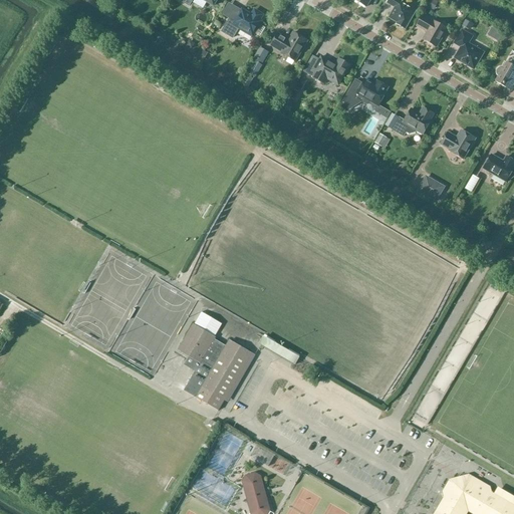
[(397,24),(405,30),(416,11),(402,3),(403,0),(389,0),(387,3),(395,8),(389,18),(397,23),(397,24)]
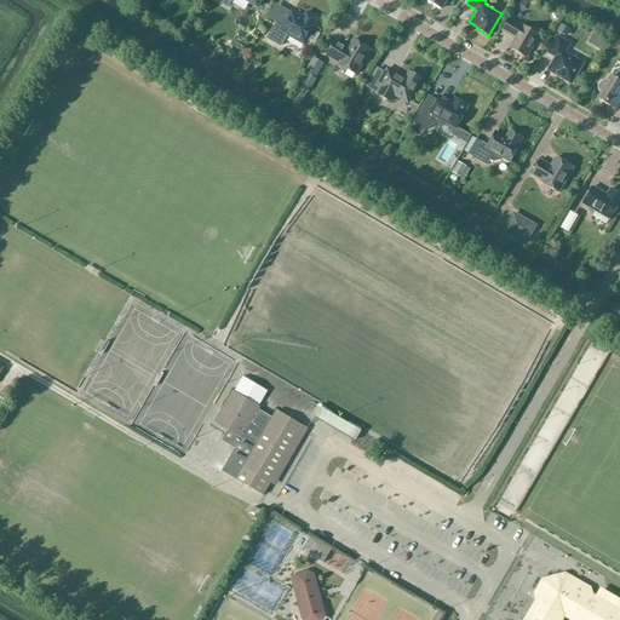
[(518,0),(514,9),(520,12),(524,3),(520,0),(518,0)]
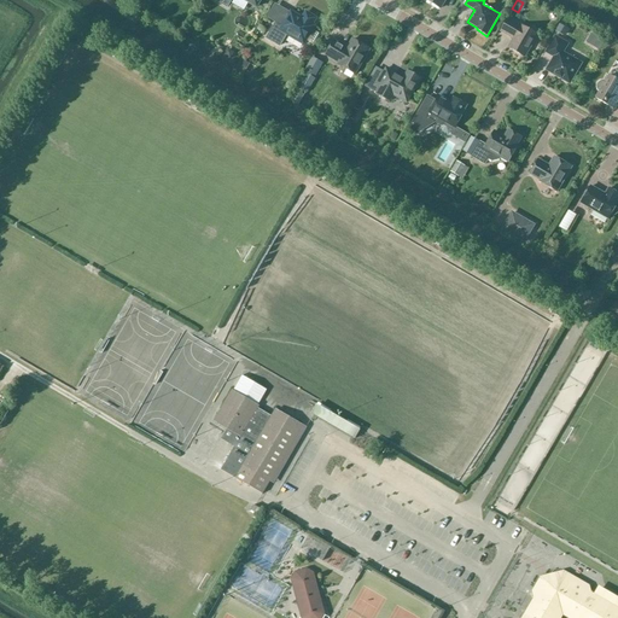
[(318,18),(307,11),(303,18),(292,11),(283,25),(277,22),(268,38),(281,45),(287,34),(304,44),(315,25),(314,24),(318,18)]
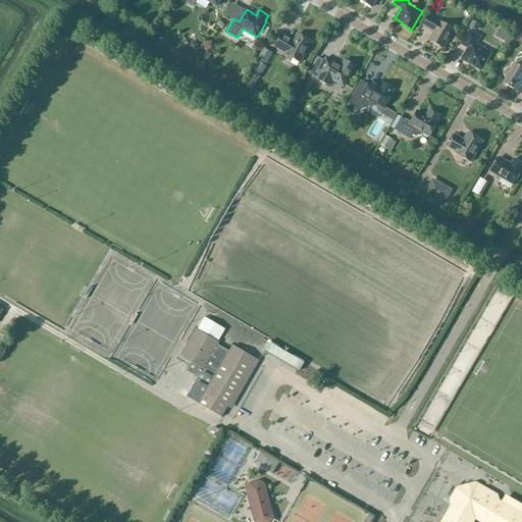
[(429,41),(444,49),(454,30),(429,15),(423,27),(433,33),(429,41)]
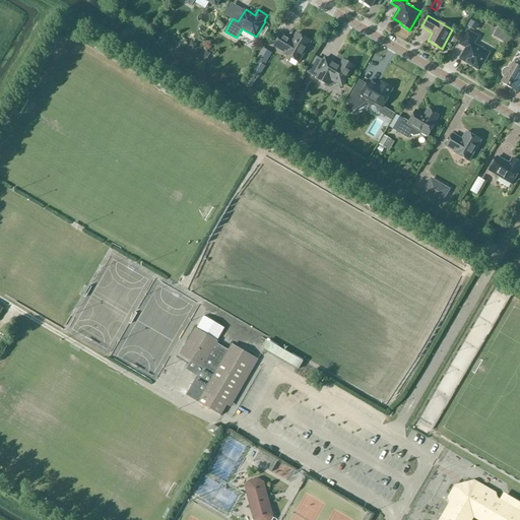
[(475,31),(478,25),(471,21),(467,27),(475,31)]
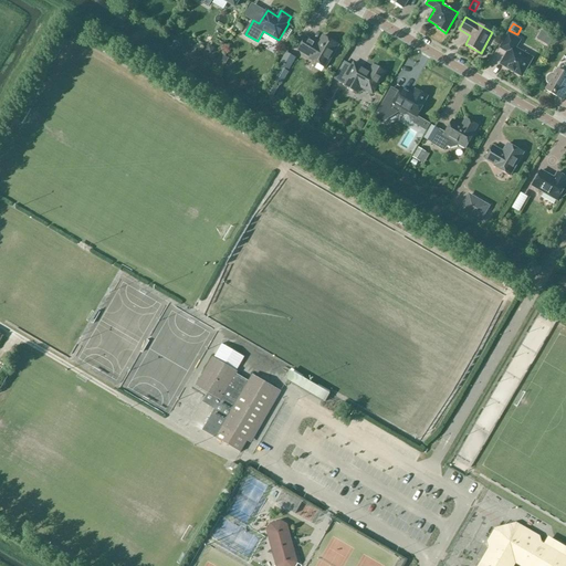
[(501,63),(513,70),(513,71),(522,76),(533,58),(515,49),(520,40),(507,33),(500,48),(507,52),(501,63)]
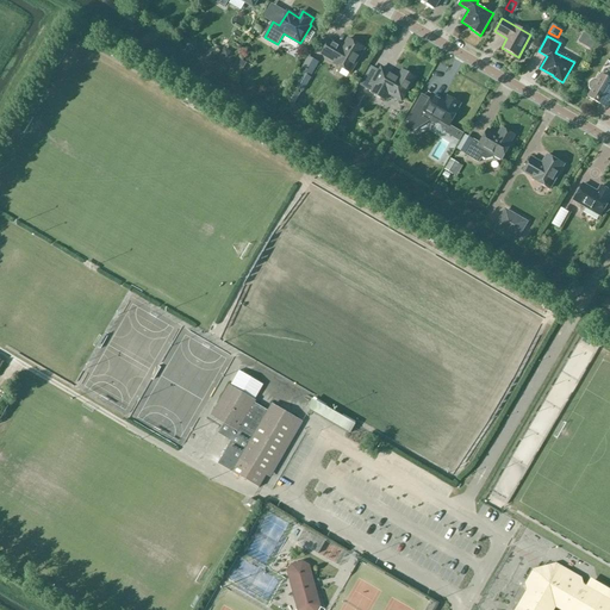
[(592,37),(586,47),(591,49),(597,39),(592,37)]
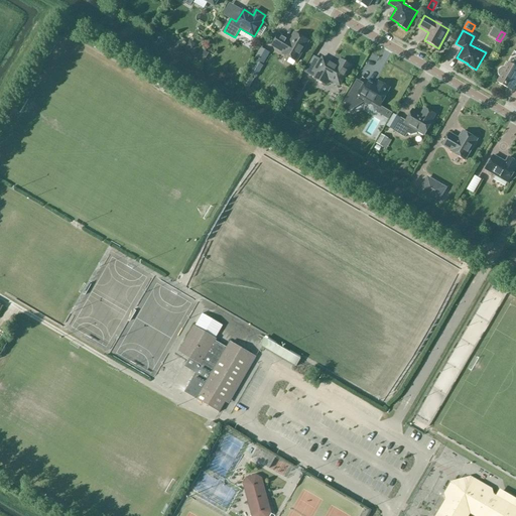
[(309,41),(295,32),(290,40),(279,34),(272,45),(283,52),(283,53),(296,61),(309,41)]
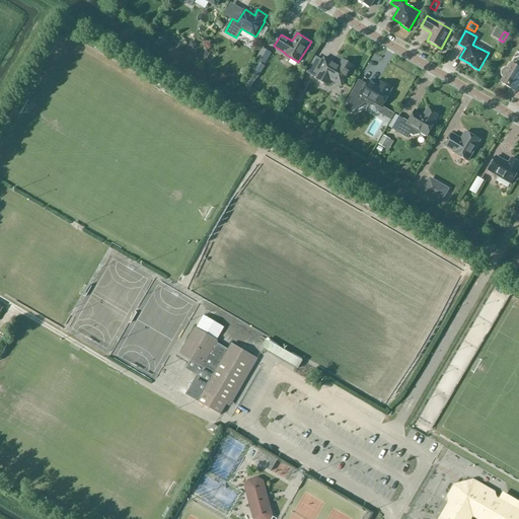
[(192,41),(188,47),(194,50),(197,44),(192,41)]
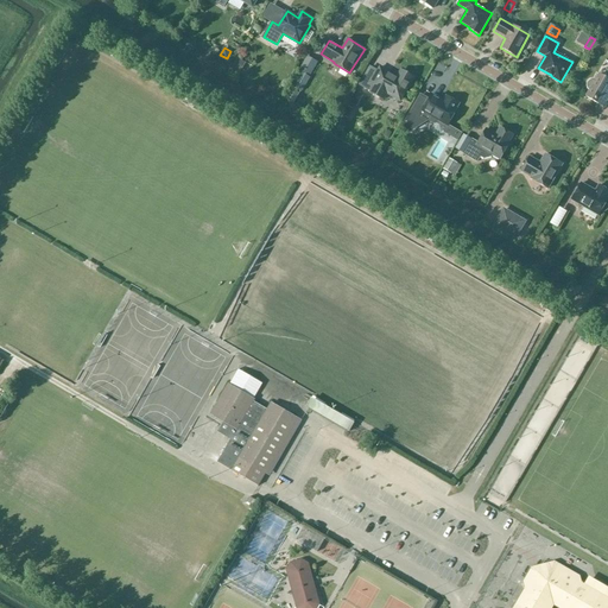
[(310,76),(317,62),(306,56),(299,70),(310,76)]
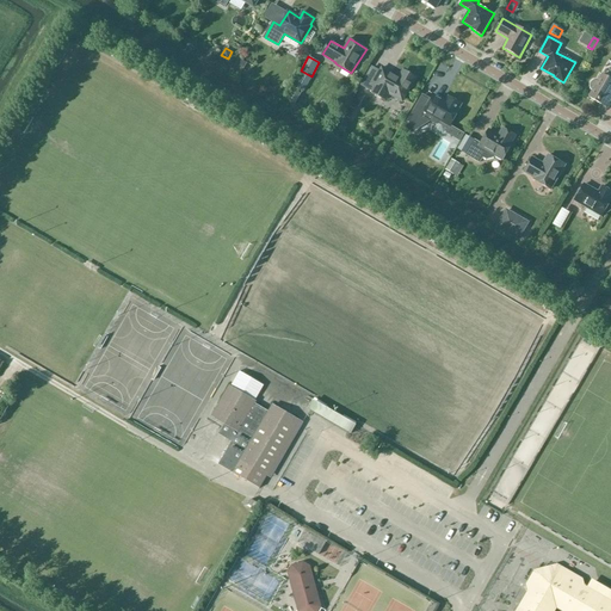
[(239,57),(233,69),(240,73),(247,62),(239,57)]
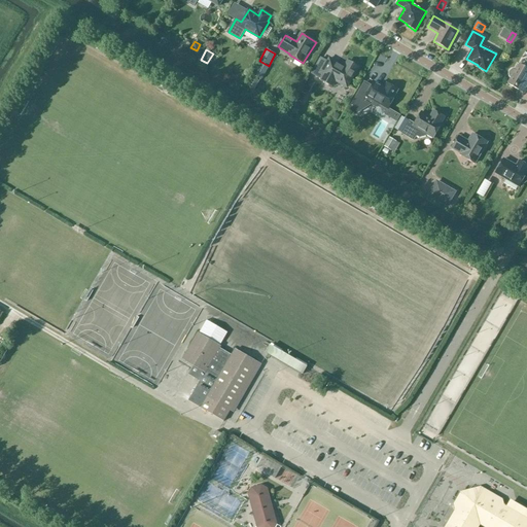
[(329,58),(327,62),(320,58),(311,73),(321,79),(331,85),(336,80),(340,83),(343,82),(348,85),(355,73),(358,67),(349,61),(345,67),(329,58)]
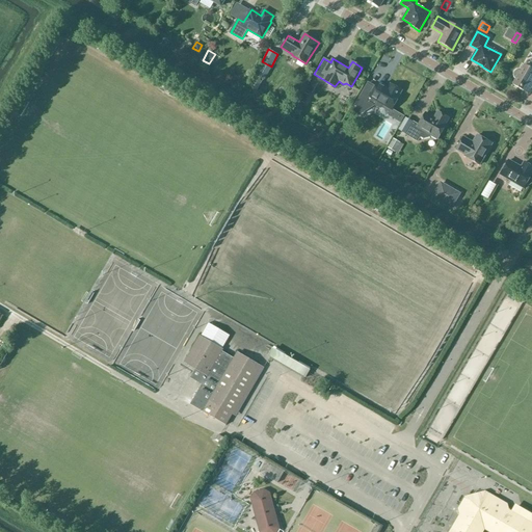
[(531,70),(525,65),(522,71),(519,70),(516,71),(514,73),(513,75),(514,78),(516,80),(513,85),(529,95),(531,89),(531,70)]
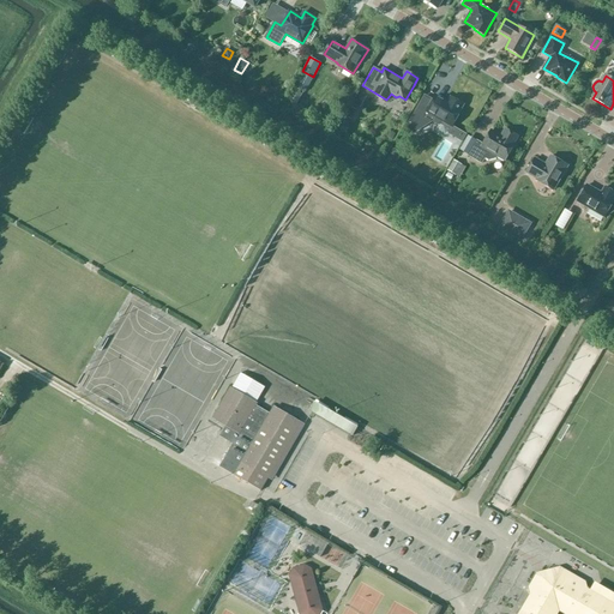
[(359,92),(351,103),(360,108),(366,97),(359,92)]
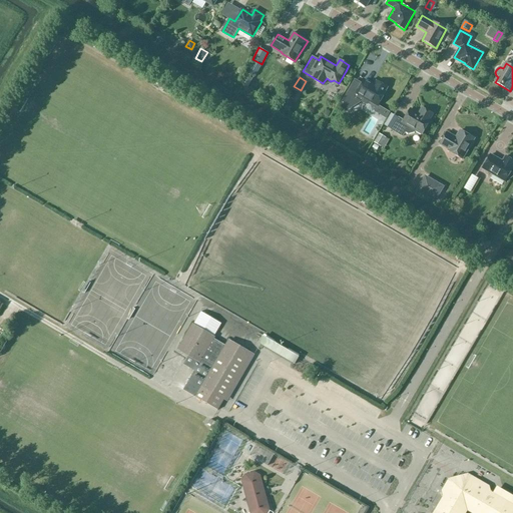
[(341,105),(347,109),(362,101),(367,104),(369,104),(370,102),(378,106),(386,92),(385,92),(388,87),(376,80),(374,85),(365,80),(362,84),(356,80),(341,105)]
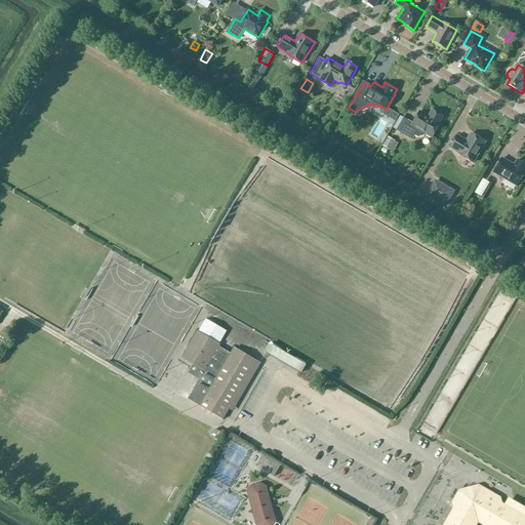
[(408,121),(401,132),(413,139),(415,135),(418,137),(425,135),(426,133),(433,137),(441,123),(440,123),(443,117),(433,111),(429,117),(420,112),(413,124),(408,121)]
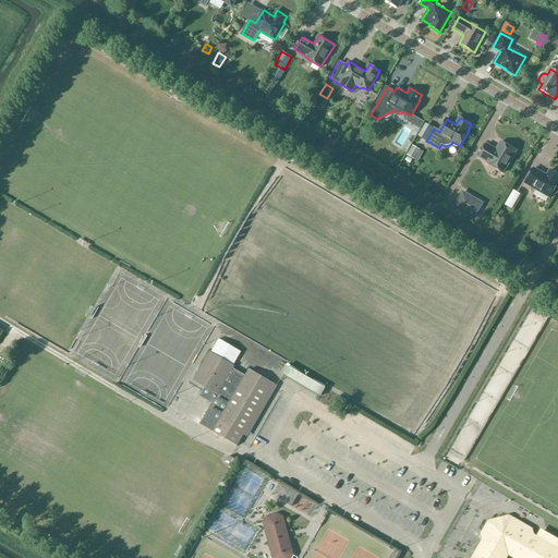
[(358,134),(353,142),(362,147),(366,138),(358,134)]
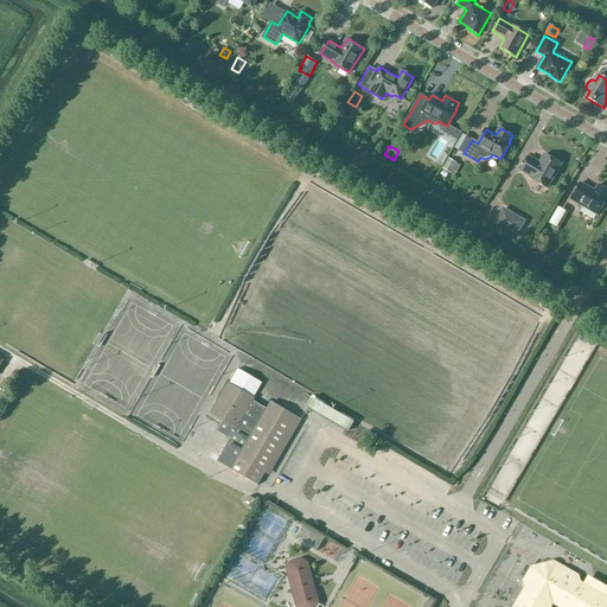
[(529,158),(521,171),(531,177),(530,179),(547,189),(561,164),(545,154),(540,164),(529,158)]
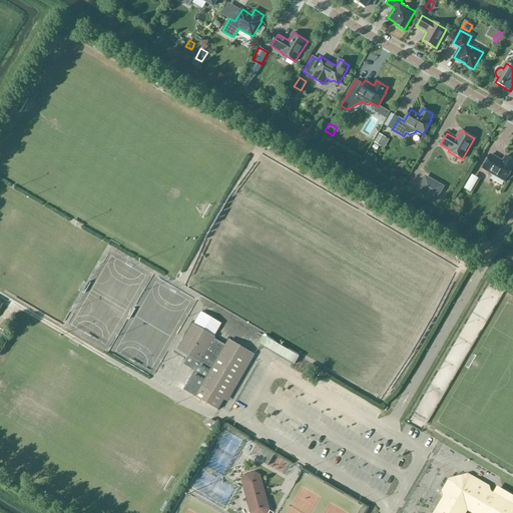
[(381,147),(386,138),(379,134),(374,143),(381,147)]
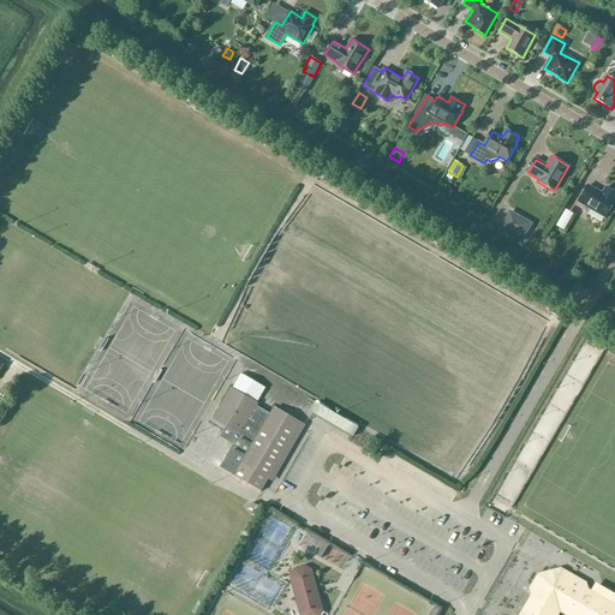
[(614,198),(614,192),(607,187),(602,195),(589,186),(578,202),(605,218),(608,215),(610,215),(613,214),(614,212),(614,209),(613,207),(614,202),(614,198)]
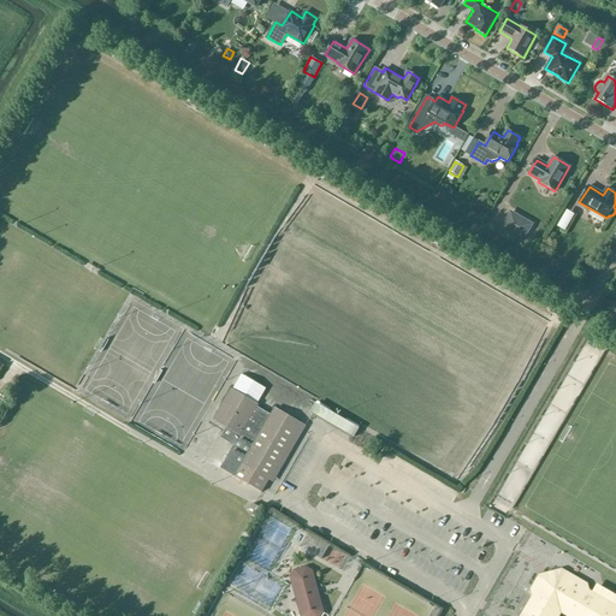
[(580,209),(570,226),(578,231),(588,214),(580,209)]
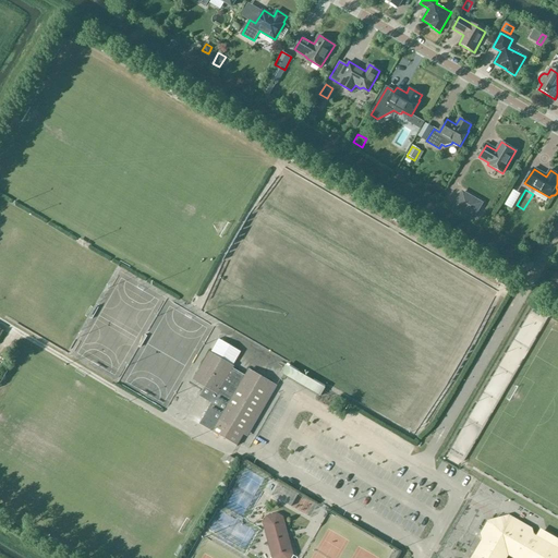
[(473,218),(482,204),(462,193),(455,207),(473,218)]
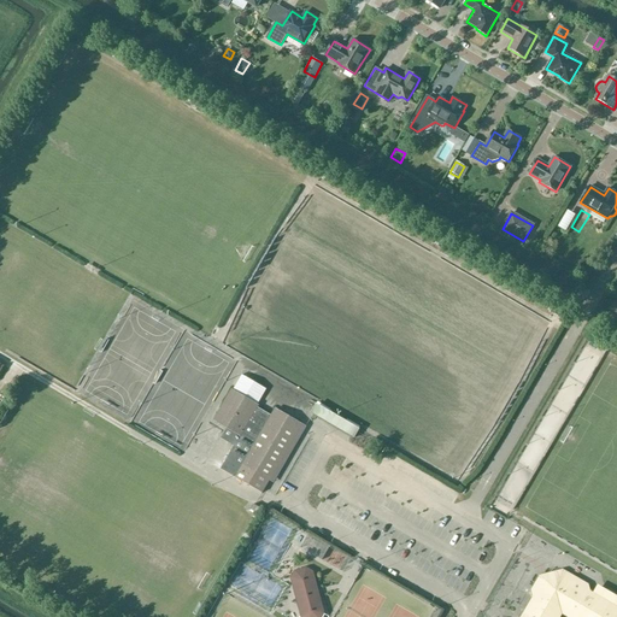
[(583,278),(593,274),(588,265),(579,271),(583,278)]
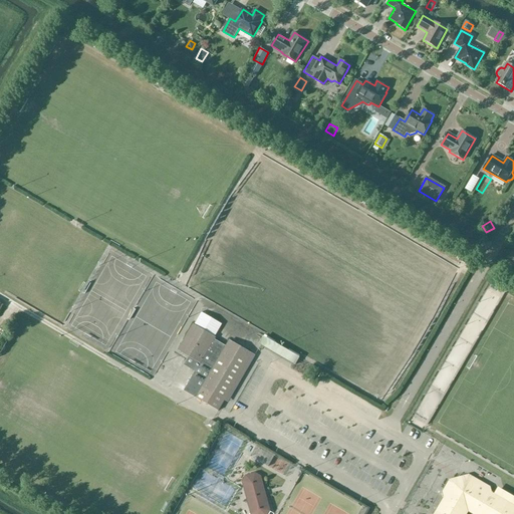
[(214,340),(215,338),(193,325),(178,350),(189,357),(184,365),(195,372),(184,391),(218,412),(252,353),(229,341),(226,347),(214,340)]
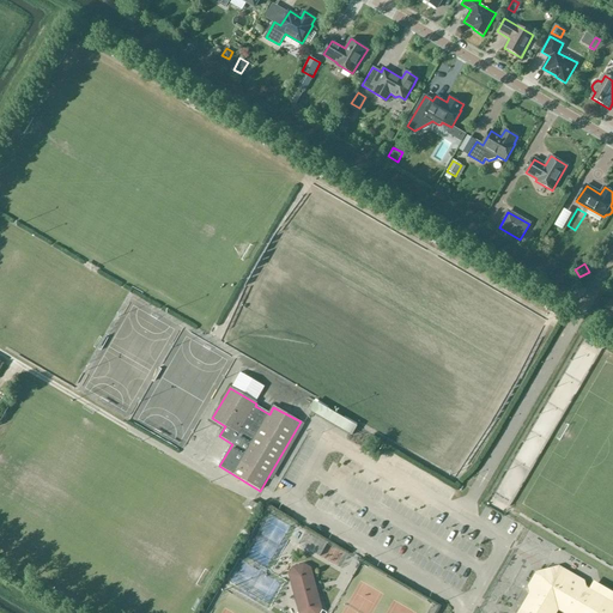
[(321,408),(363,434),(368,426),(326,400),(321,408)]
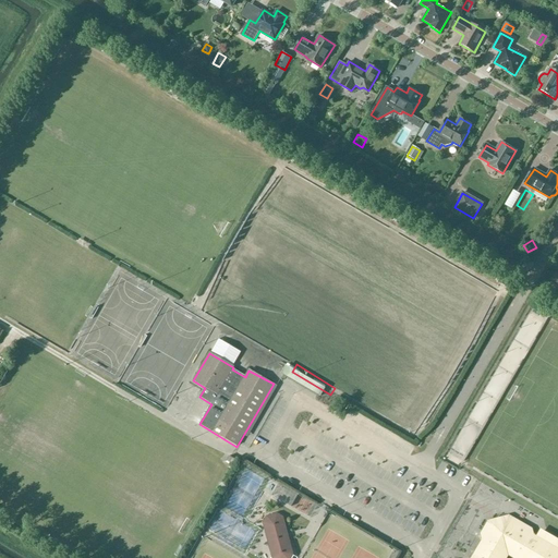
[(193,420),(201,405),(189,398),(180,412),(193,420)]
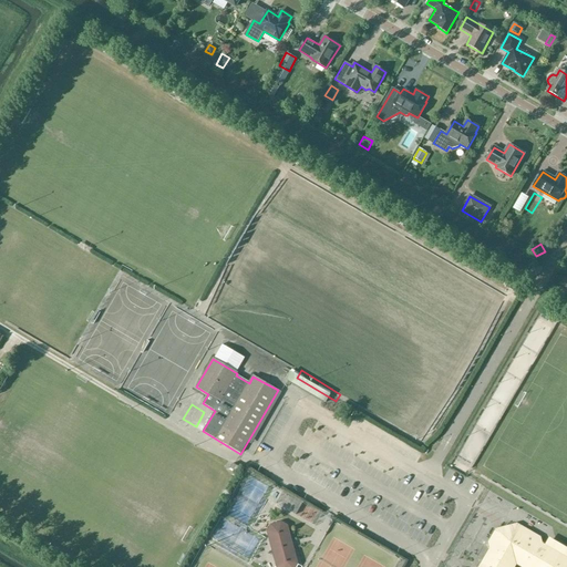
[(312,437),(309,443),(315,446),(313,449),(326,456),(331,449),(312,437)]
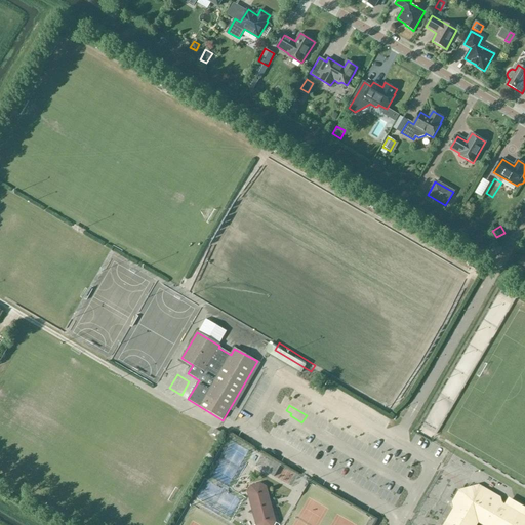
[(215,430),(213,435),(217,437),(220,439),(224,434),(215,430)]
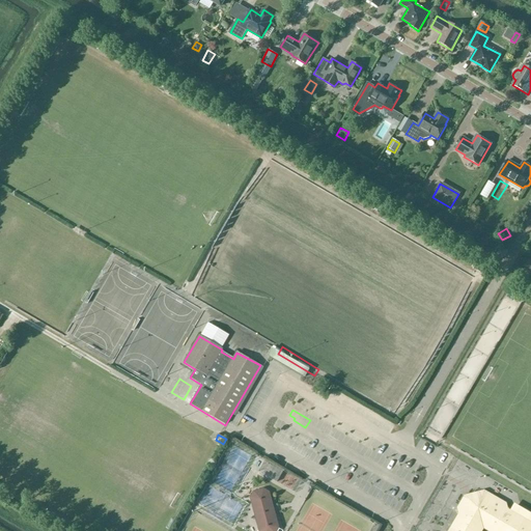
[(290,472),(285,482),(301,488),(306,478),(290,472)]
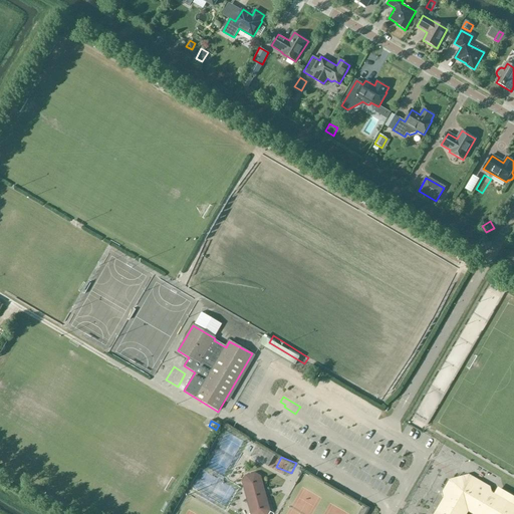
[(246,476),(242,482),(250,513),(267,513),(269,511),(260,477),(255,474),(246,476)]
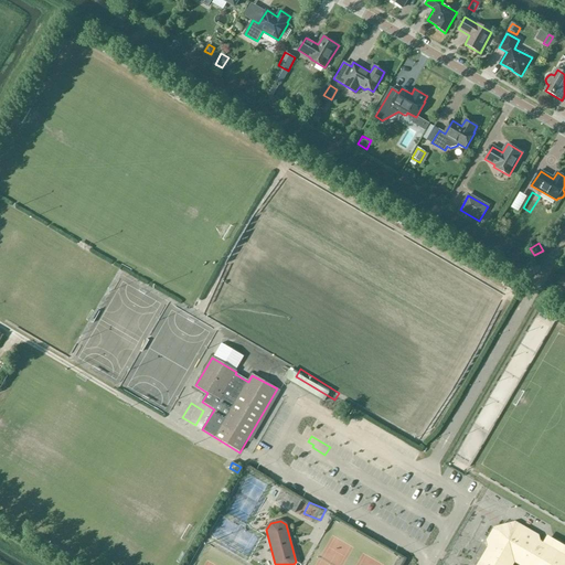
[(564,564),(564,557),(536,542),(535,536),(512,522),(494,526),(491,528),(482,541),(484,546),(476,562),(478,564),(477,564),(509,564),(511,562),(515,564),(564,564)]
